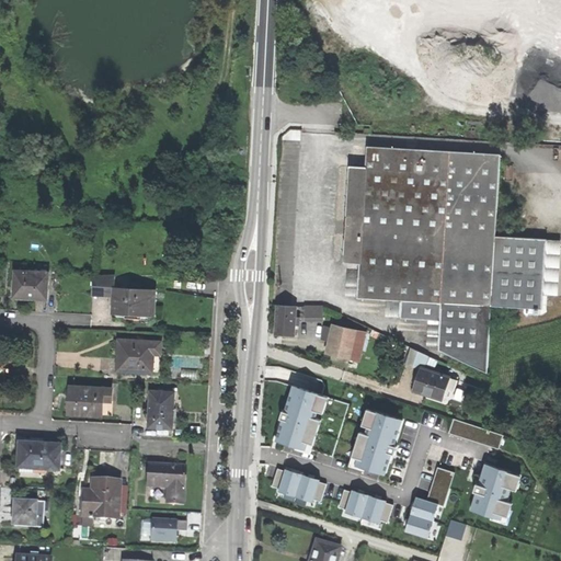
[(442,319),(441,350),(490,371),(492,305),(542,307),(546,236),(494,233),(497,152),(364,146),(363,167),(350,167),(346,263),(359,263),(358,298),(402,300),(401,318),(442,319)]
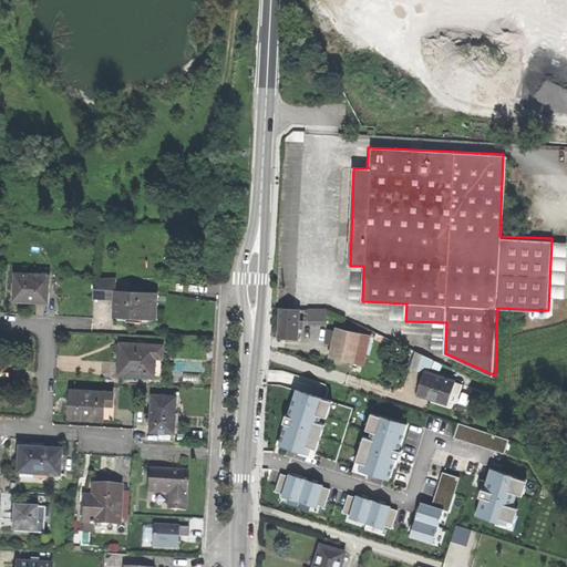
[(34,302),(47,302),(49,276),(16,274),(14,290),(13,300),(16,300),(34,302)]
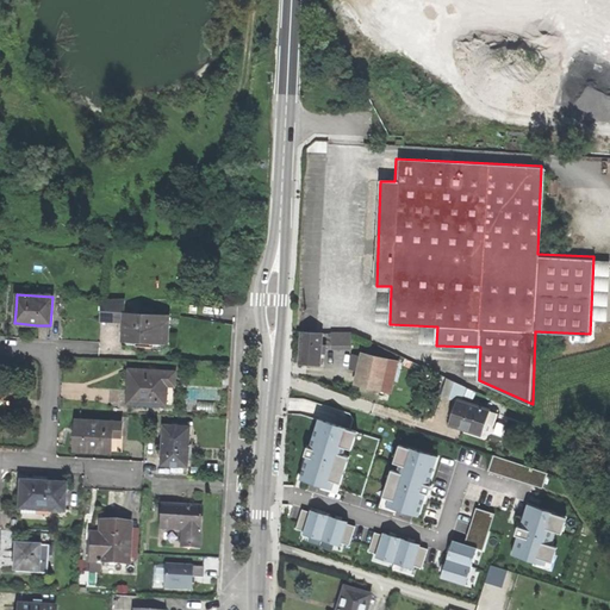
[(124,322),(124,315),(117,313),(118,302),(100,300),(100,321),(124,322)]
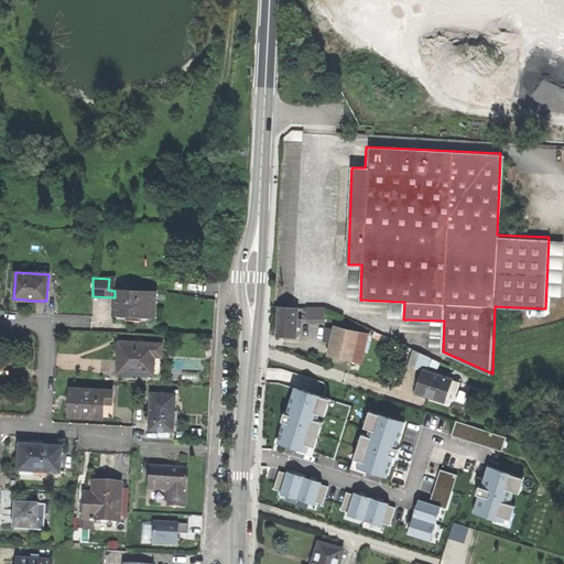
[(155,293),(115,291),(115,297),(115,308),(114,315),(154,316),(155,293)]
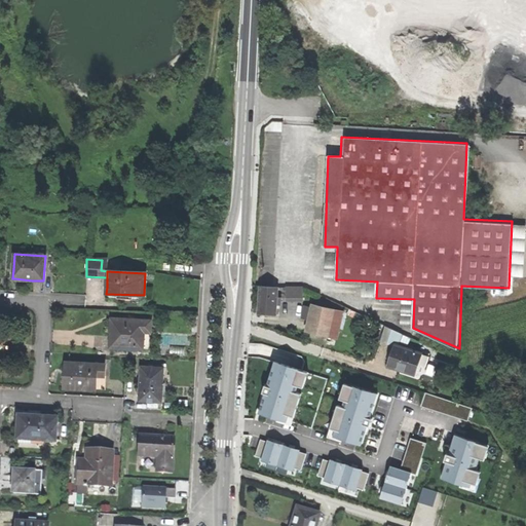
[(258,313),(275,313),(276,287),(258,286),(258,299),(258,313)]
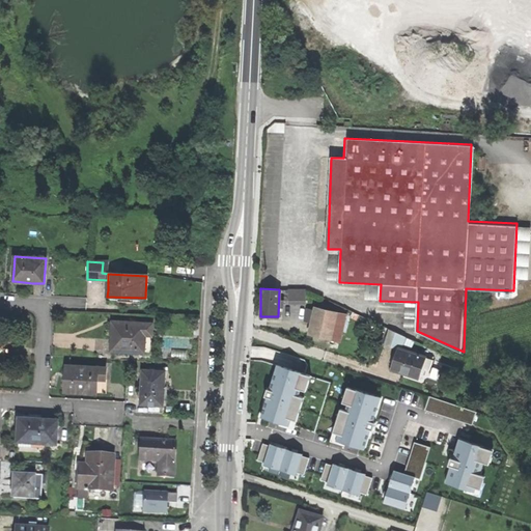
[(291,303),(303,304),(304,289),(287,289),(287,301),(292,301),(291,303)]
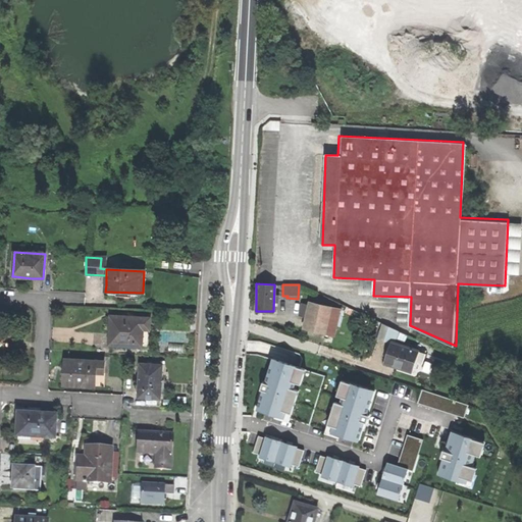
[(326,331),(333,333),(340,307),(312,301),(311,305),(308,317),(306,328),(325,333),(326,331)]
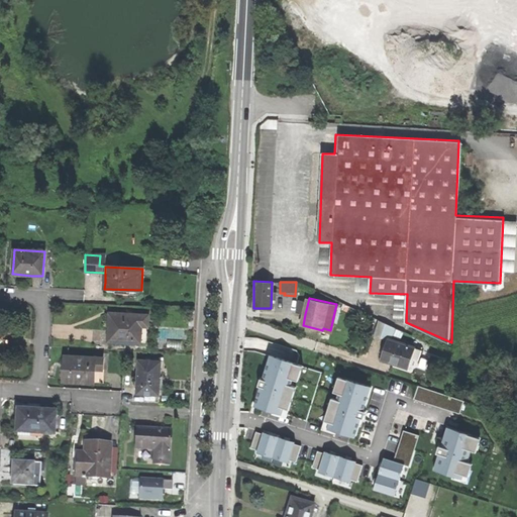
[(296,312),(305,314),(308,302),(299,300),(296,312)]
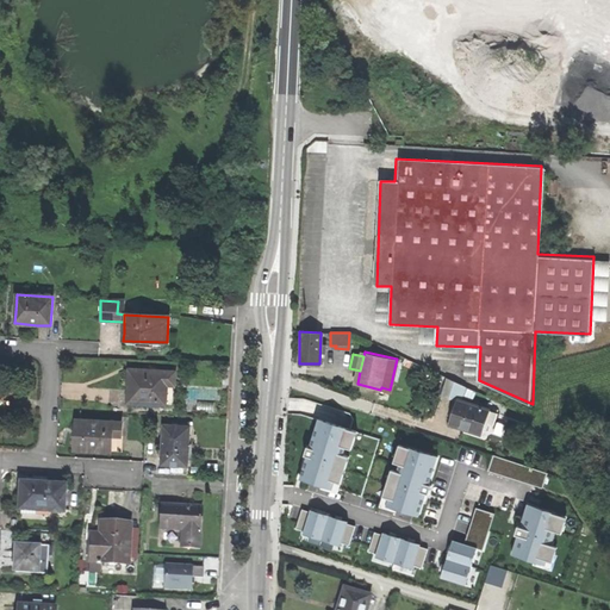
[(131,402),(172,404),(173,385),(174,372),(129,368),(129,377),(128,380),(132,381),(131,390),(131,402)]
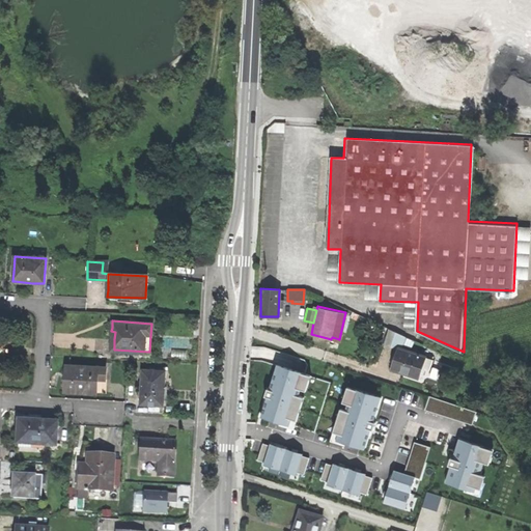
[(384,343),(399,348),(400,350),(404,336),(389,330),(384,343)]
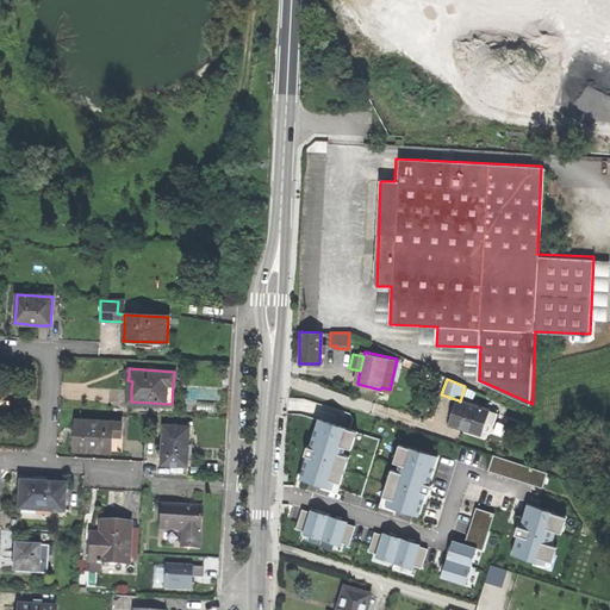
[(484,422),(489,411),(460,402),(459,400),(455,412),(458,412),(454,425),(480,435),(484,422)]
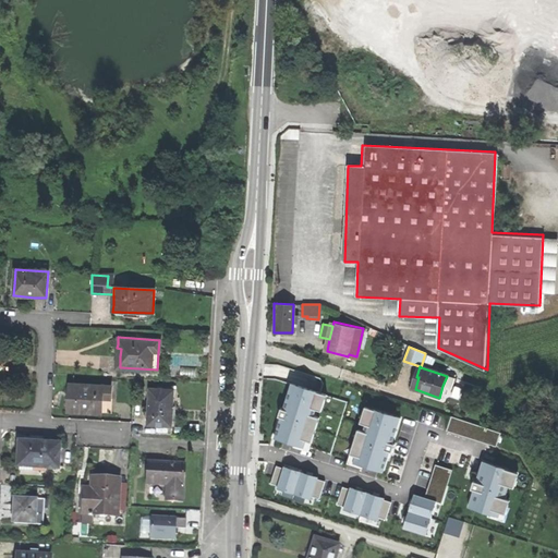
[(455,378),(447,376),(443,386),(450,388),(455,378)]
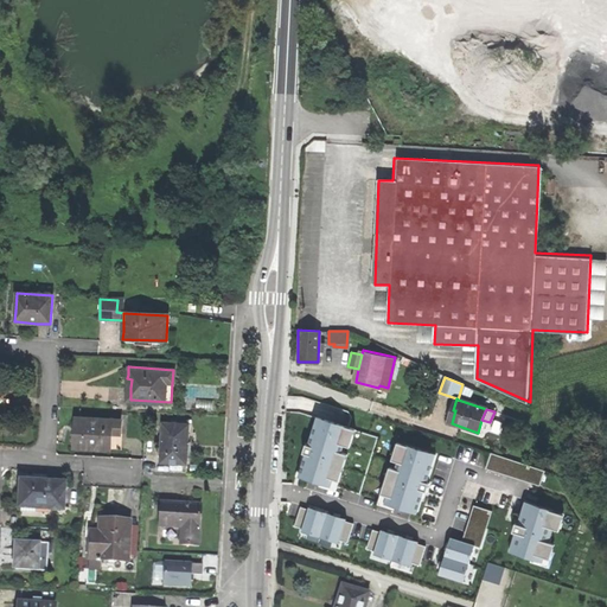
[(310,479),(321,483),(332,486),(343,453),(345,446),(350,428),(318,417),(308,445),(306,445),(305,448),(296,477),(310,480),(310,479)]
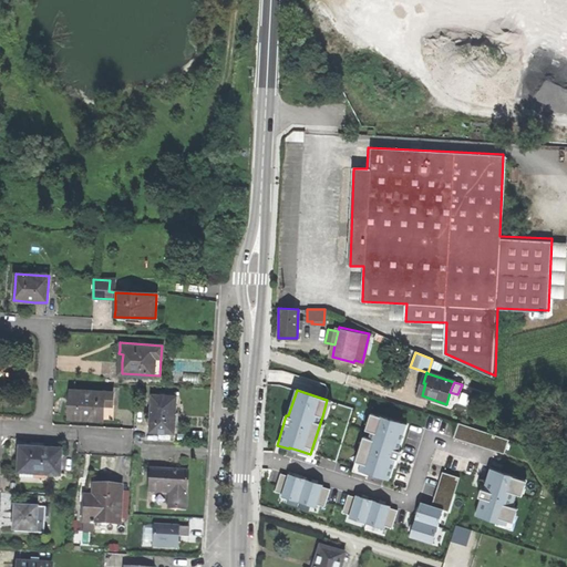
[(113,405),(113,393),(72,391),(71,408),(70,419),(114,421),(115,405),(113,405)]
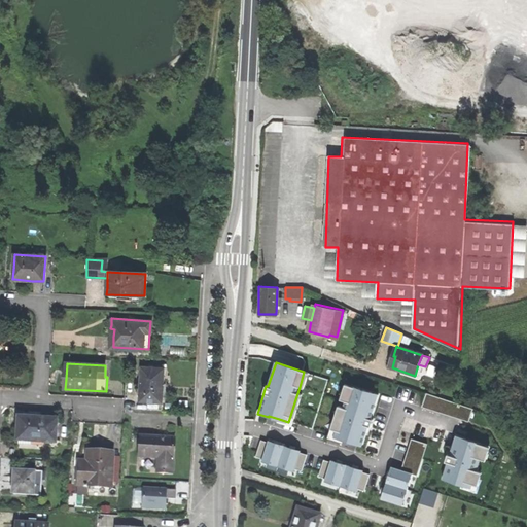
[(139,399),(161,401),(163,367),(141,366),(140,391),(139,399)]
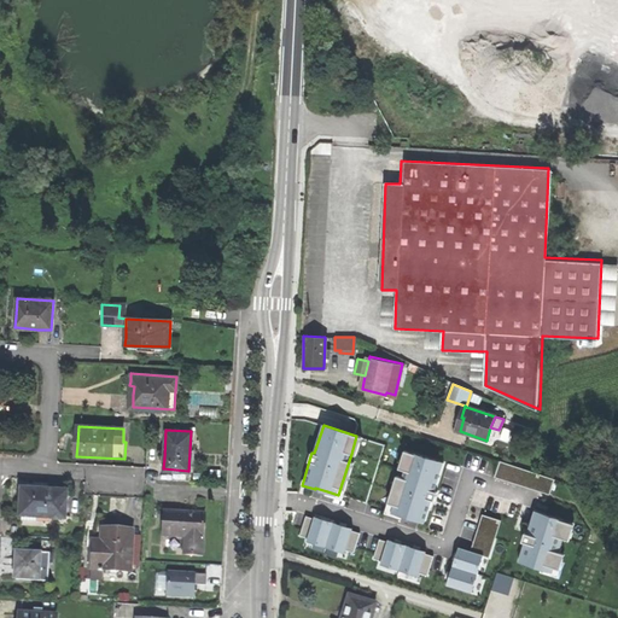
[(362,437),(356,436),(351,454),(357,455),(362,437)]
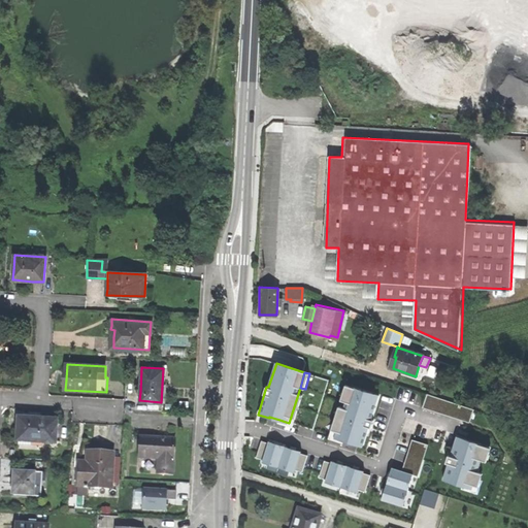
[(341,400),(345,402),(351,387),(345,386),(341,400)]
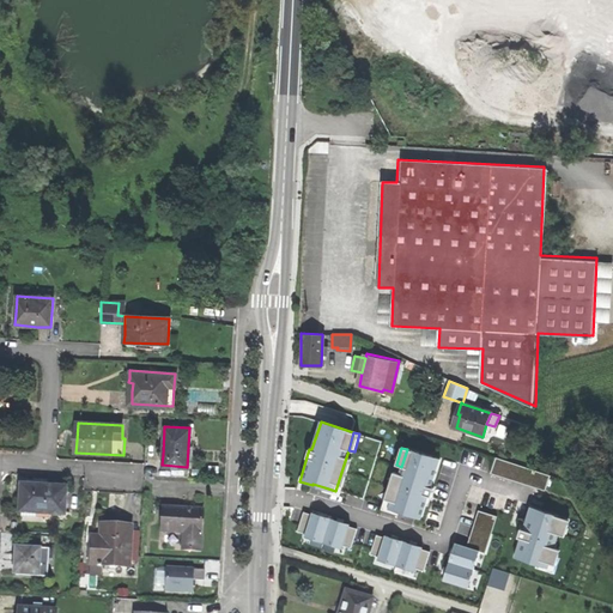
[(431,487),(439,460),(407,449),(401,467),(399,474),(388,508),(400,511),(422,519),(429,497),(431,497),(432,493),(435,489),(431,487)]
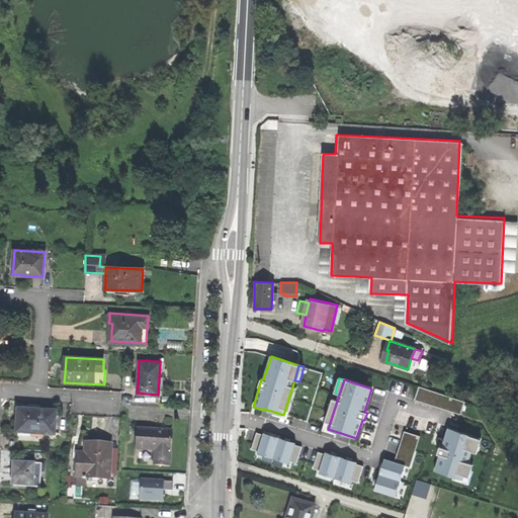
[(283,415),(274,412),(273,415),(287,419),(297,387),(292,386),(283,415)]
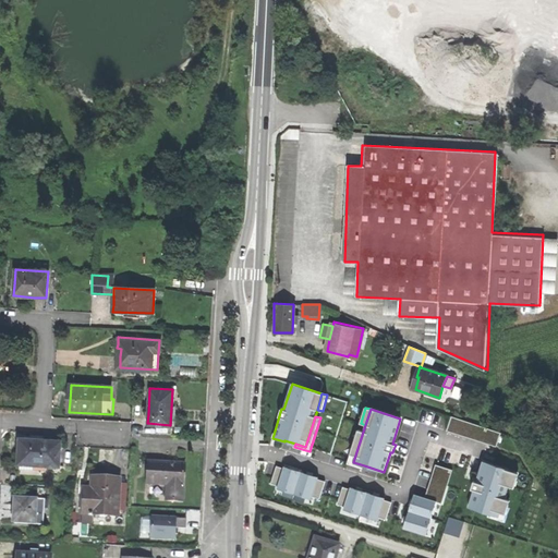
[(452,417),(448,432),(496,447),(500,433),(452,417)]
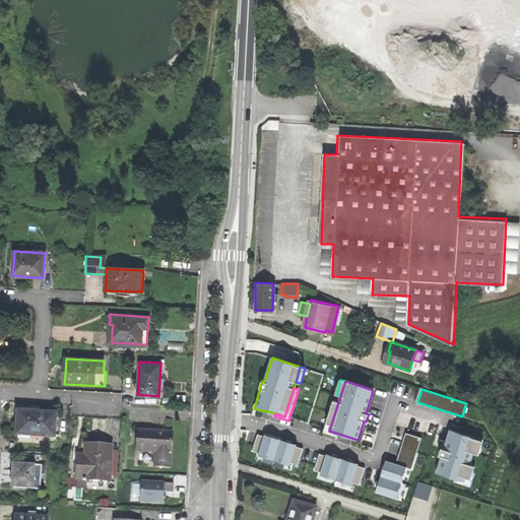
[(338,436),(339,434),(329,431),(338,402),(334,400),(324,432),(325,432),(338,436)]
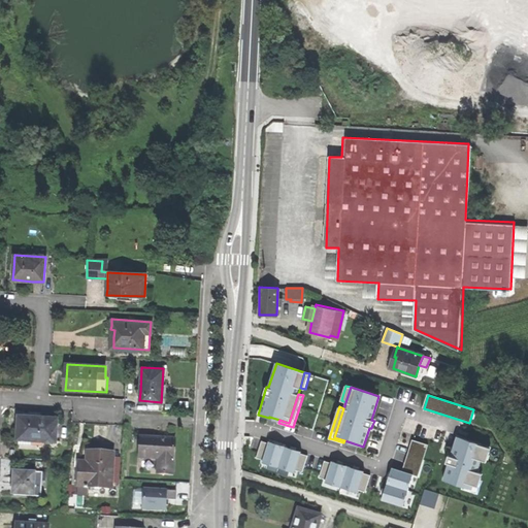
[(39,419),(28,418),(18,417),(15,441),(55,443),(56,420),(39,419)]
